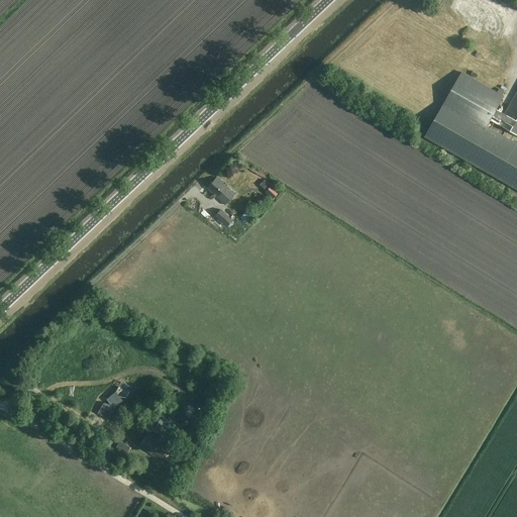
[(457,18),(493,37),(503,19),(468,0),(457,18)]
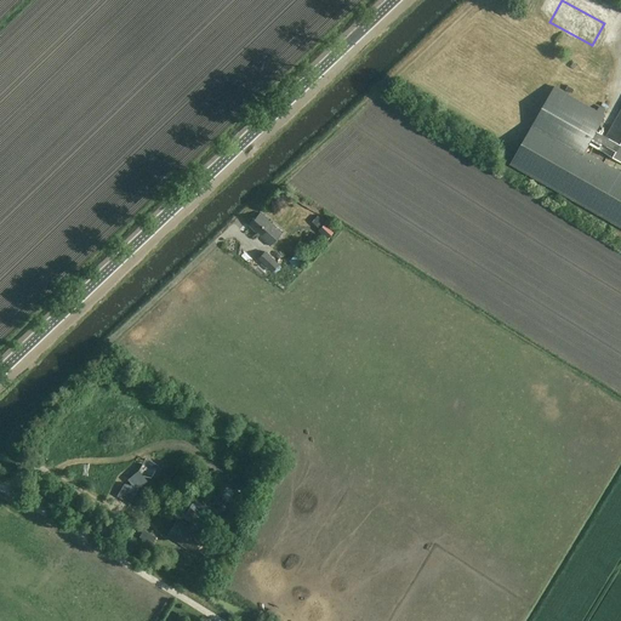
[(620,228),(620,172),(586,152),(607,115),(554,86),(510,165),(620,228)]
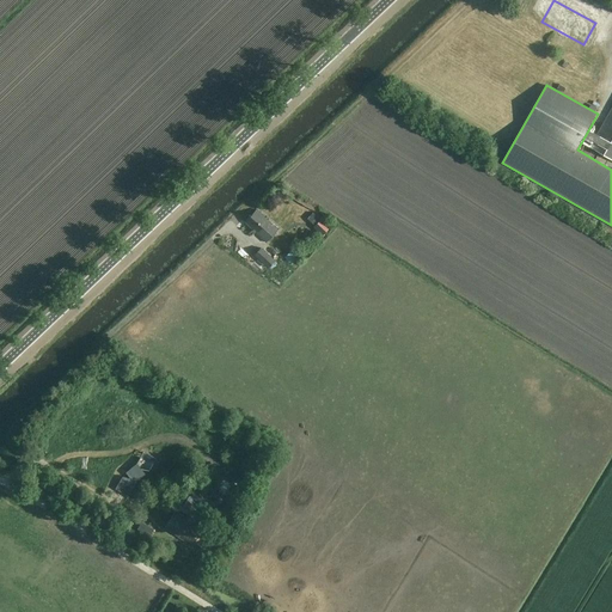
[(611,109),(591,148),(611,159),(611,109)]
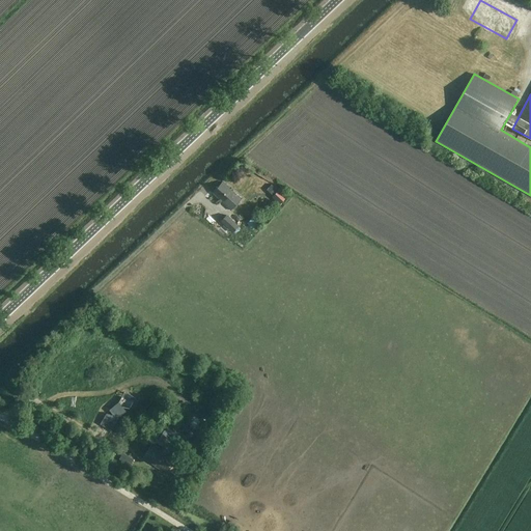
[(231,211),(242,200),(222,183),(212,194),(231,211)]
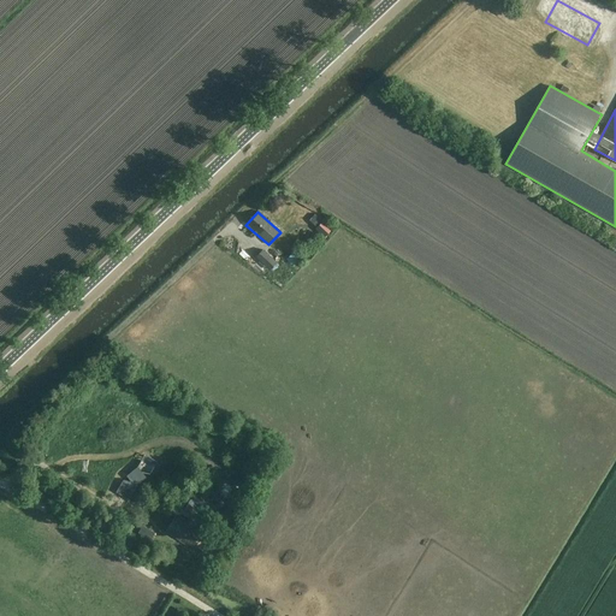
[(315,214),(309,220),(317,227),(323,221),(315,214)]
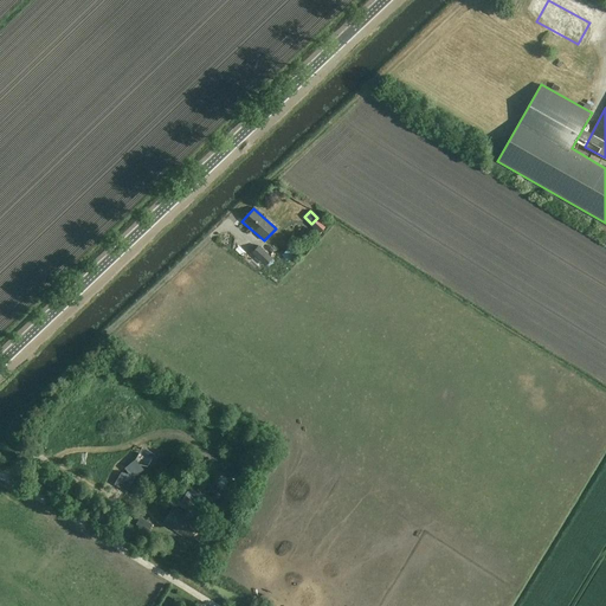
[(265,266),(272,259),(258,246),(251,253),(265,266)]
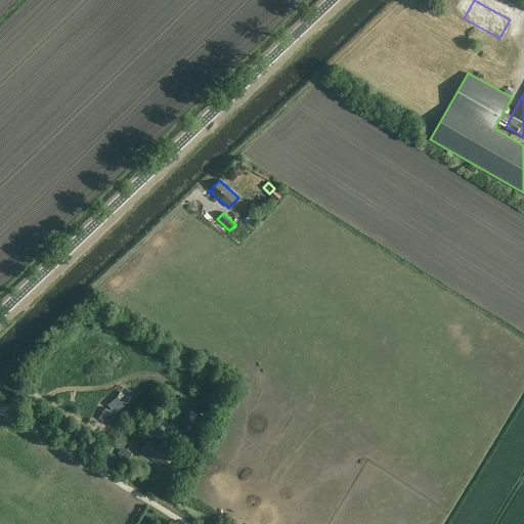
[(98,420),(108,425),(117,413),(124,407),(116,397),(106,405),(111,410),(104,408),(98,420)]
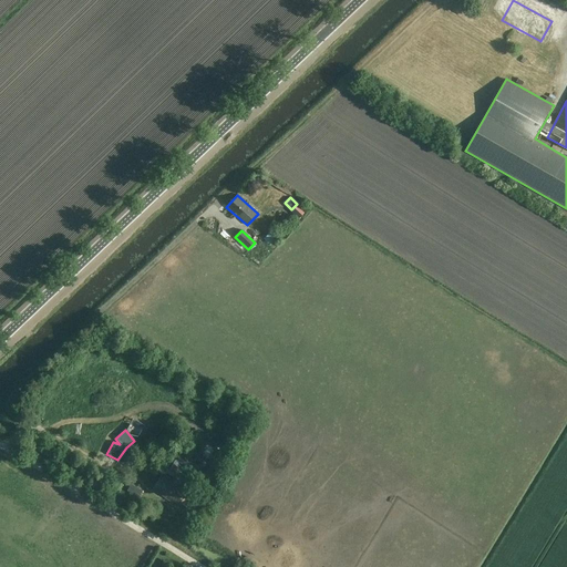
[(173,478),(172,480),(173,481),(173,483),(176,485),(178,482),(184,485),(194,471),(176,459),(165,473),(173,478)]
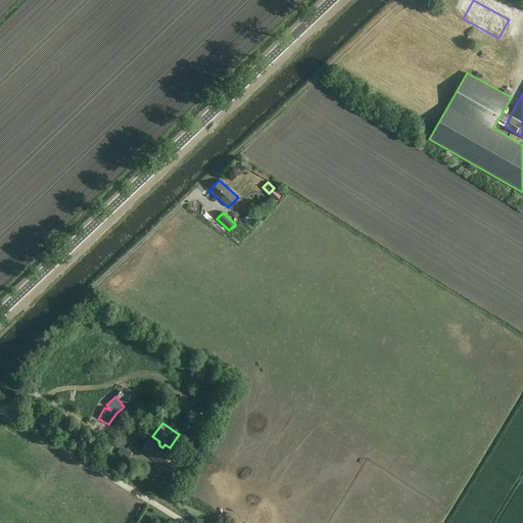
[(165,468),(174,455),(162,447),(159,445),(159,443),(158,442),(150,437),(141,452),(165,468)]
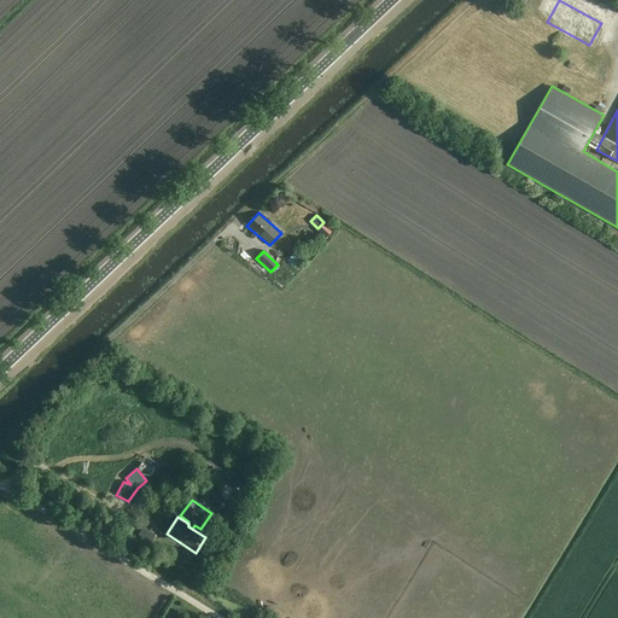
[(156,535),(143,528),(138,535),(151,543),(156,535)]
